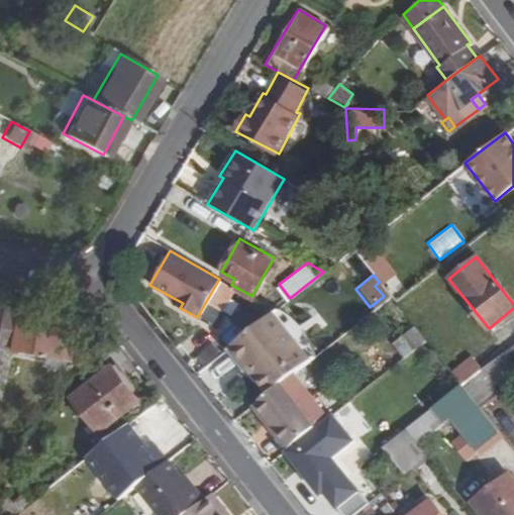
[(0,345),(7,346),(70,358),(78,318),(61,315),(62,310),(44,307),(43,312),(0,303),(0,345)]
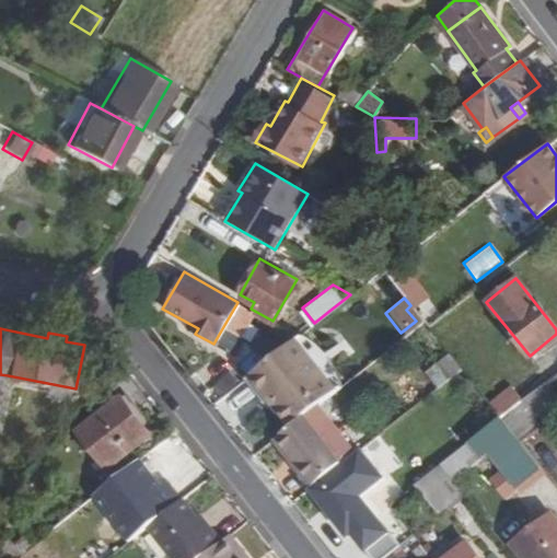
[(248,374),(290,425),(316,404),(335,388),(294,338),(248,374)]
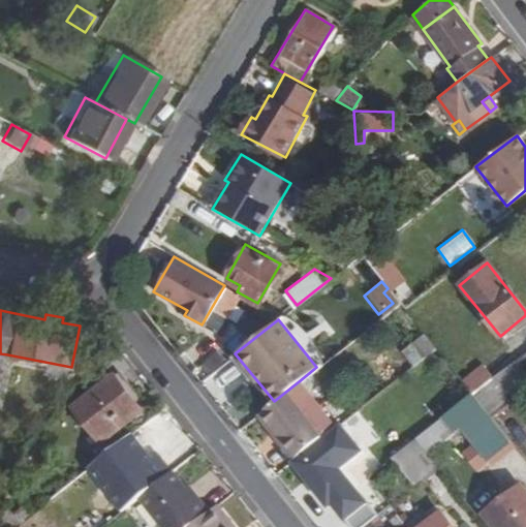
[(423,332),(399,350),(411,366),(435,347),(423,332)]
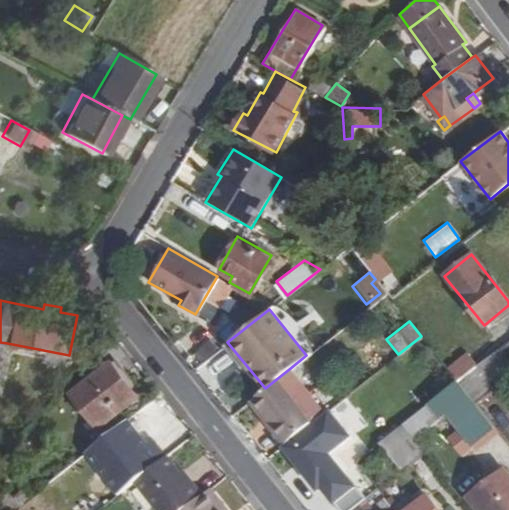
[(457,380),(475,403),(494,388),(490,384),(508,369),(508,368),(494,351),(476,365),(475,366),(457,380)]
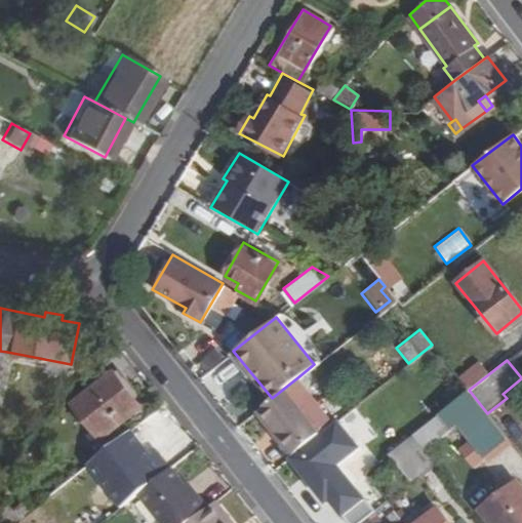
[(458,378),(469,390),(487,375),(488,374),(479,362),(458,378)]
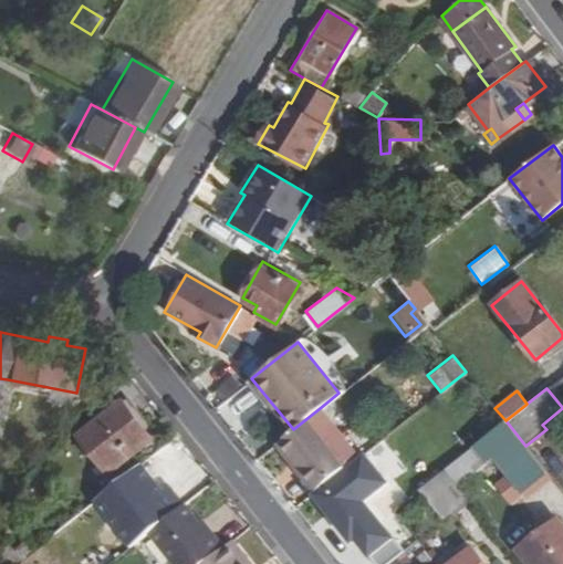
[(150,438),(121,400),(77,435),(106,472),(150,438)]
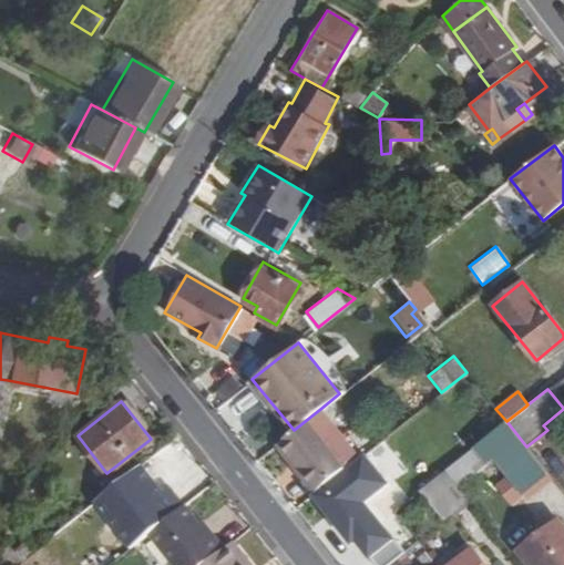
[(278,442),(315,490),(358,456),(320,409),(294,430),(278,442)]
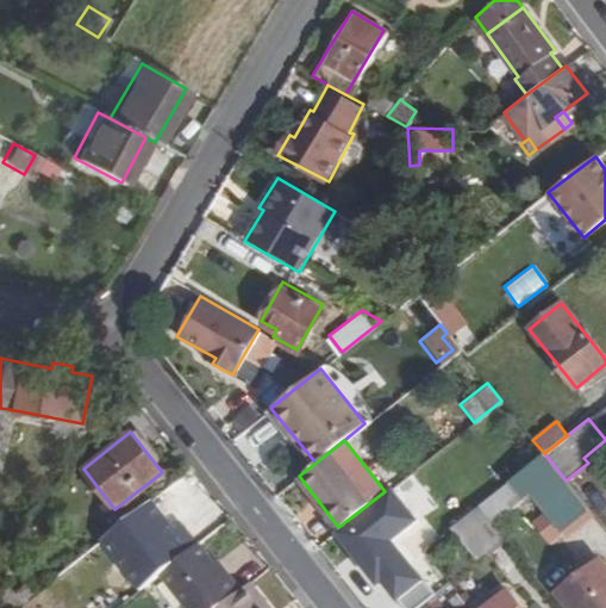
[(561,532),(588,510),(566,481),(544,453),(476,506),(488,520),(529,490),(548,515),(561,532)]
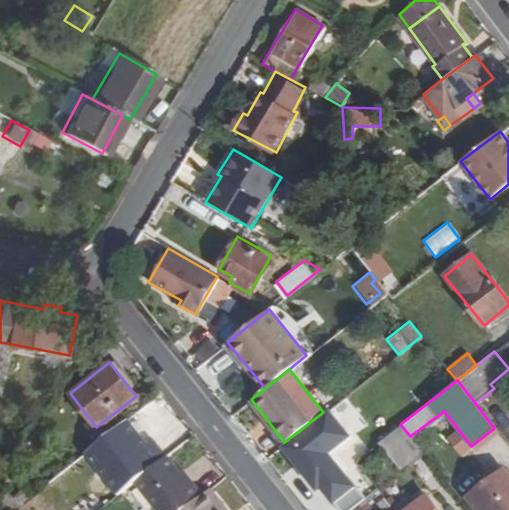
[(168,398),(136,406),(142,434),(175,425),(168,398)]
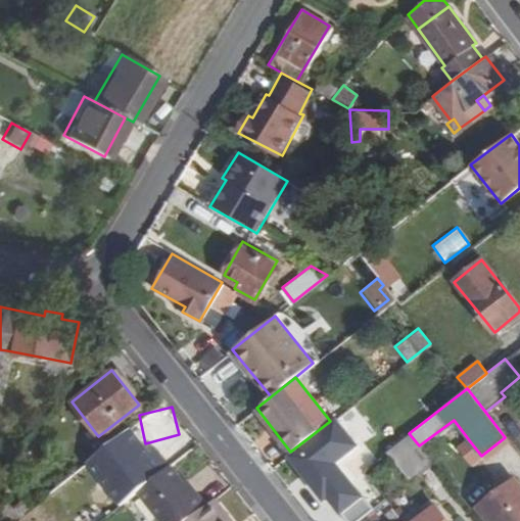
[(293,453),(294,454),(305,469),(348,435),(335,420),(293,453)]
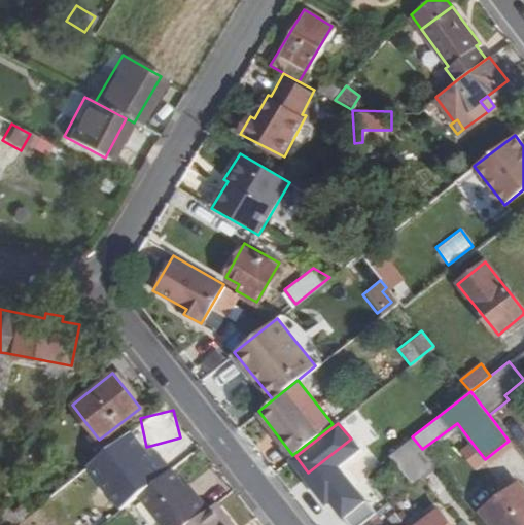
[(379,442),(389,455),(412,436),(403,423),(379,442)]
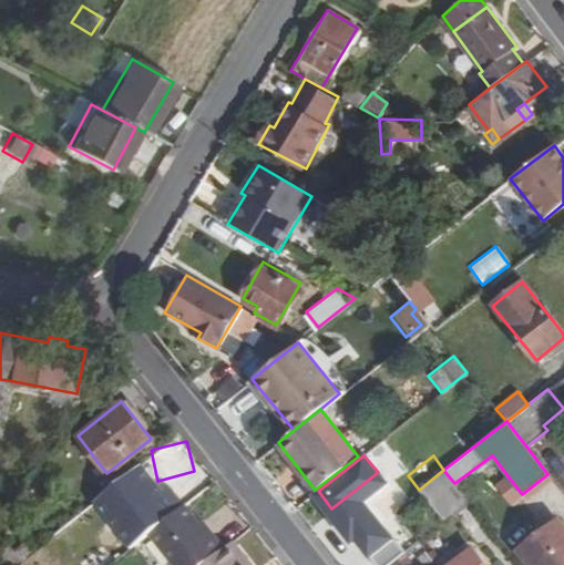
[(104,492),(141,538),(149,533),(178,509),(164,490),(162,493),(140,464),(104,492)]
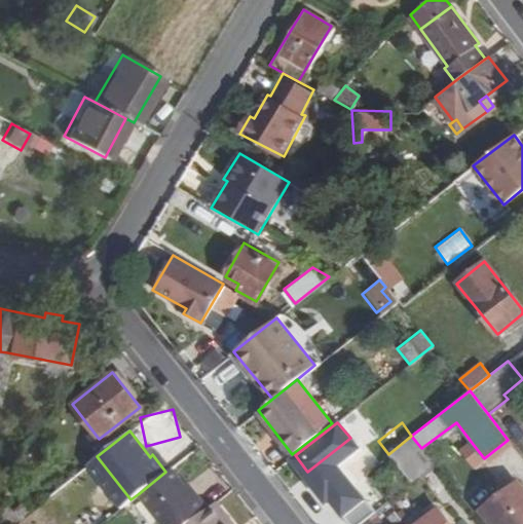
[(409,481),(433,462),(421,448),(411,436),(388,454),(409,481)]
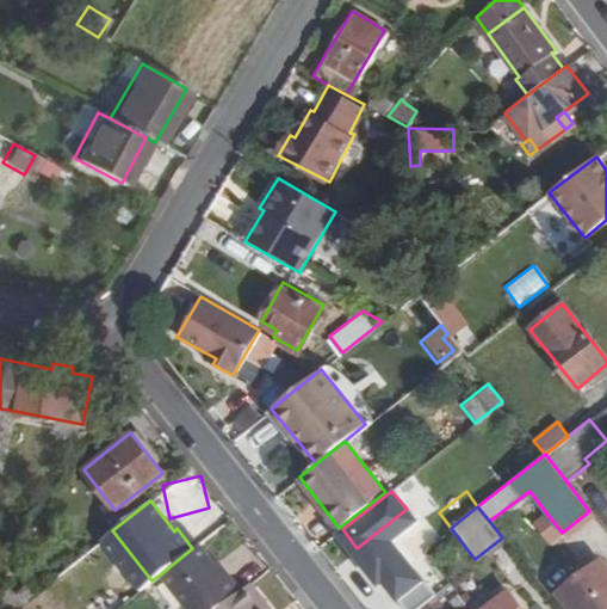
[(562,533),(549,516),(537,526),(550,542),(562,533)]
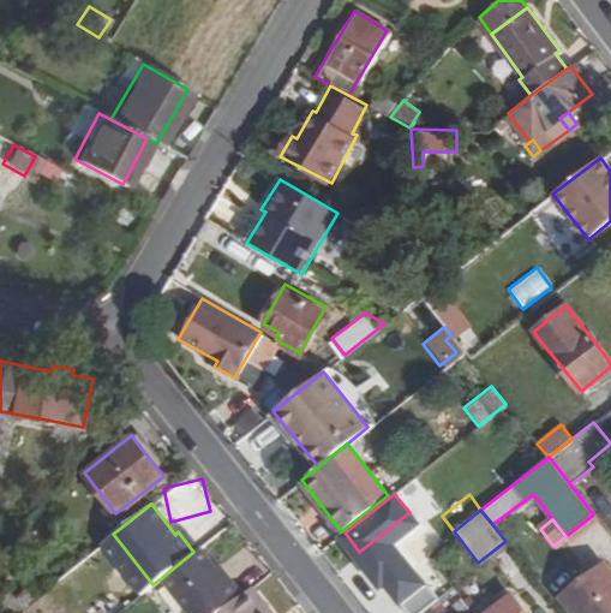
[(337,541),(351,558),(359,552),(346,534),(337,541)]
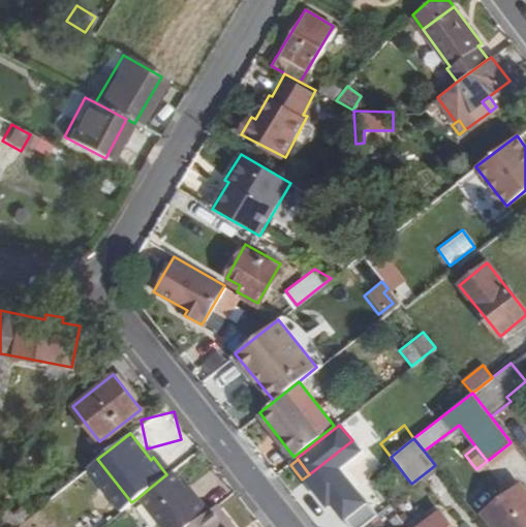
[(138,497),(162,526),(186,526),(207,510),(195,496),(192,499),(183,488),(171,471),(166,474),(138,497)]
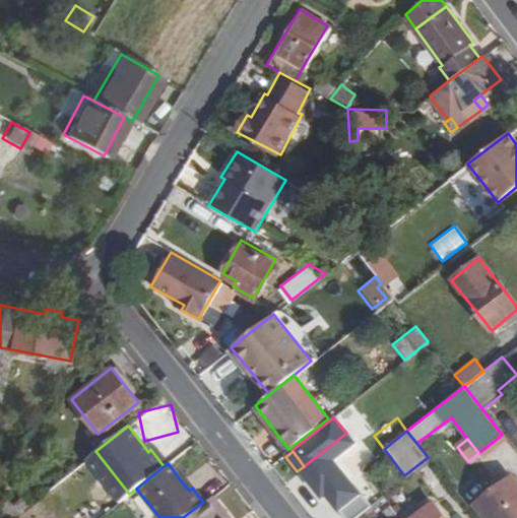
[(180,479),(189,491),(192,488),(184,476),(180,479)]
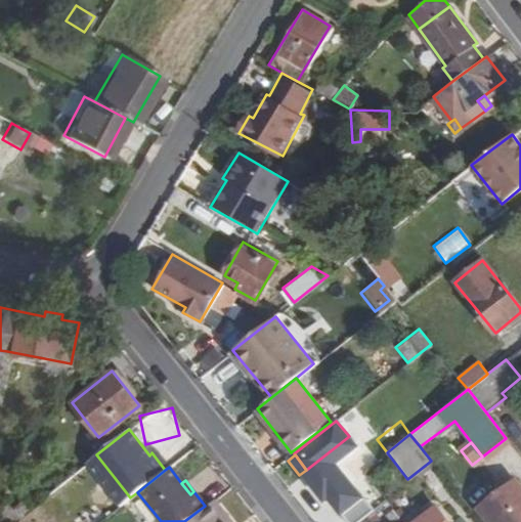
[(520,521),(520,486),(516,481),(478,510),(486,521),(520,521)]
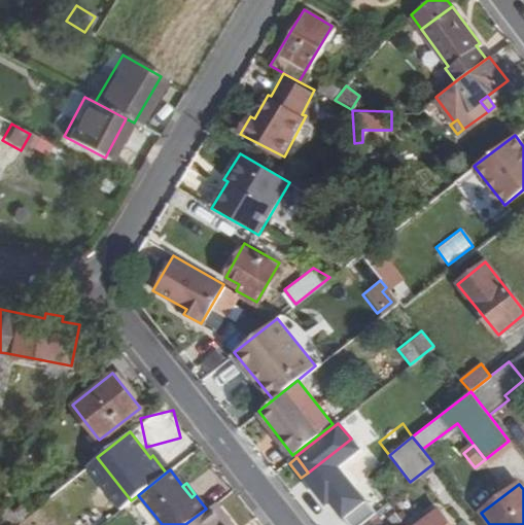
[(3,514),(12,524),(27,512),(18,501),(3,514)]
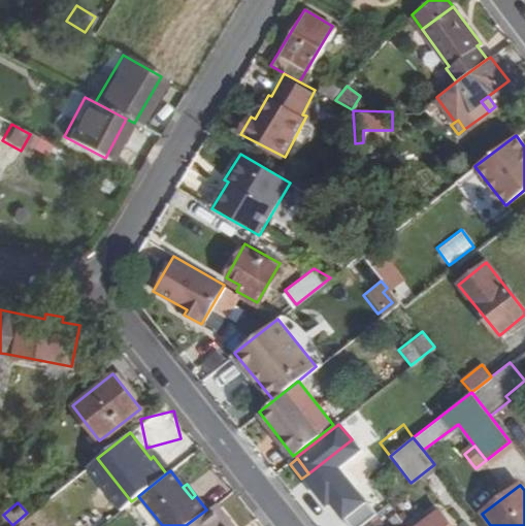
[(186,525),(231,525),(214,504),(206,510),(186,525)]
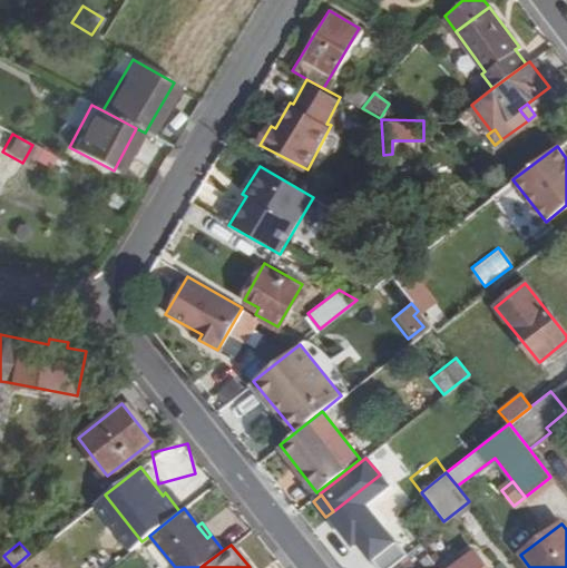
[(440,567),(487,567),(473,550),(459,561),(451,551),(437,562),(440,567)]
